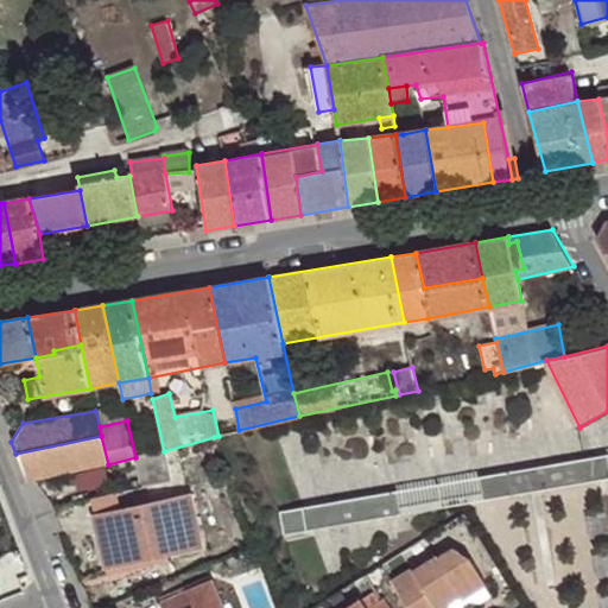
[(108,464),(101,436),(16,454),(27,481),(35,481),(108,464)]
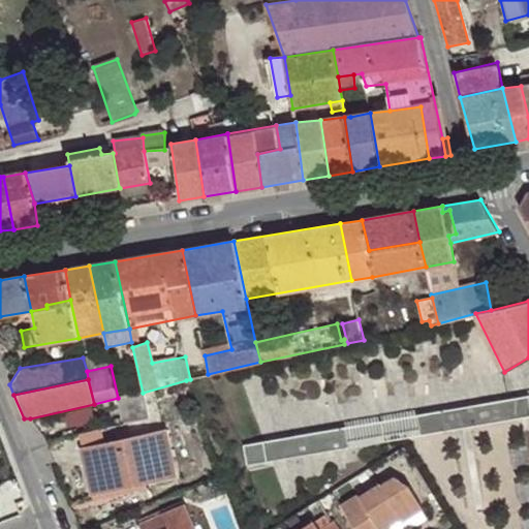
[(143,393),(118,398),(121,411),(124,424),(151,418),(143,393)]
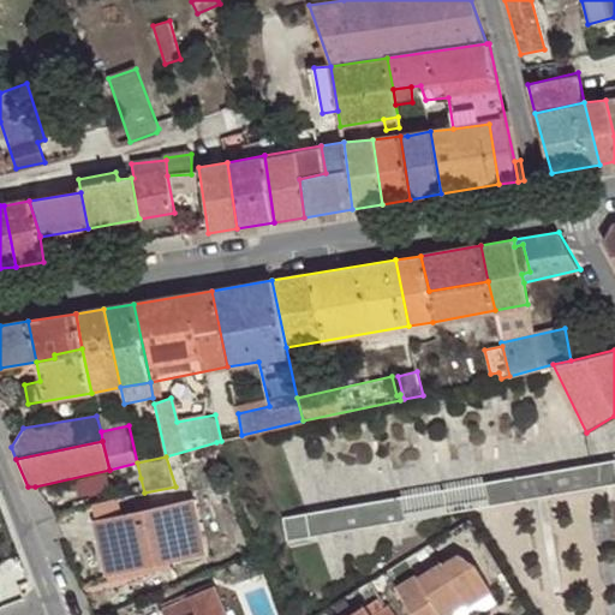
[(614,483),(614,470),(614,463),(550,473),(554,494),(614,483)]
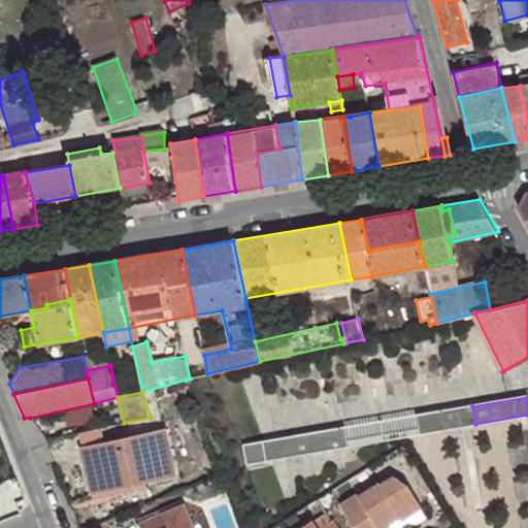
[(472,406),(443,411),(447,429),(475,424),(472,406)]
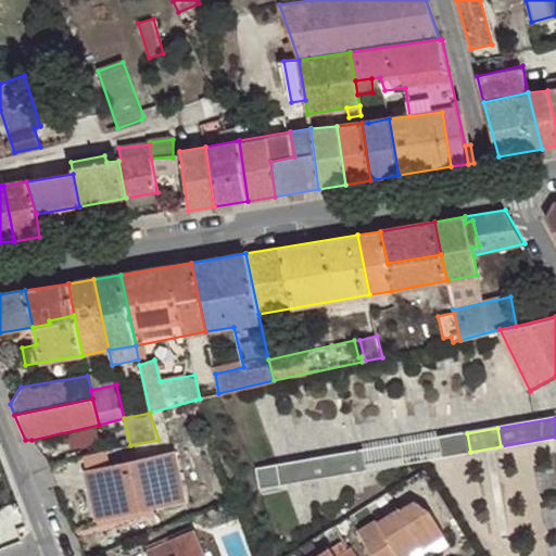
[(470,452),(467,433),(440,438),(443,457),(470,452)]
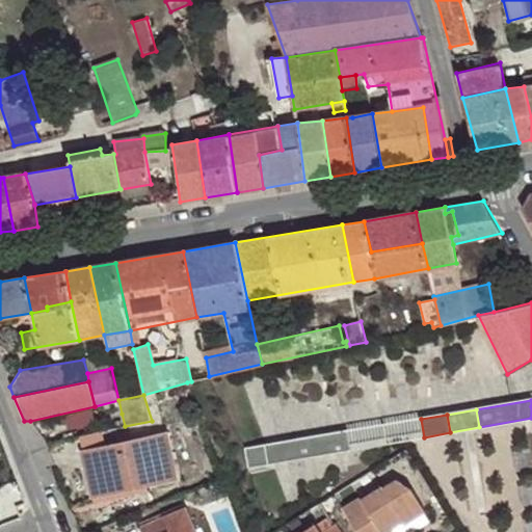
[(421,419),(346,431),(350,451),(424,437),(421,419)]
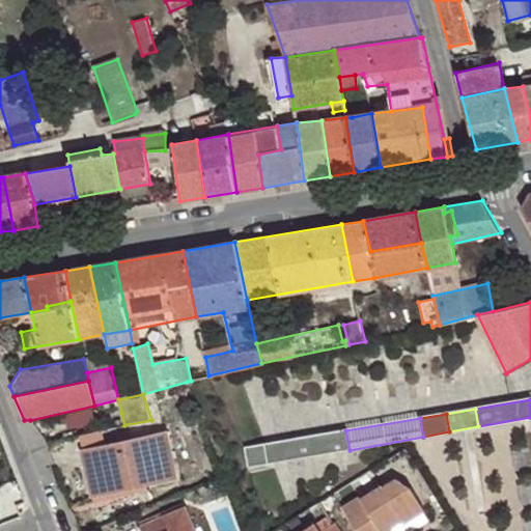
[(103,429),(79,435),(81,450),(105,444),(103,429)]
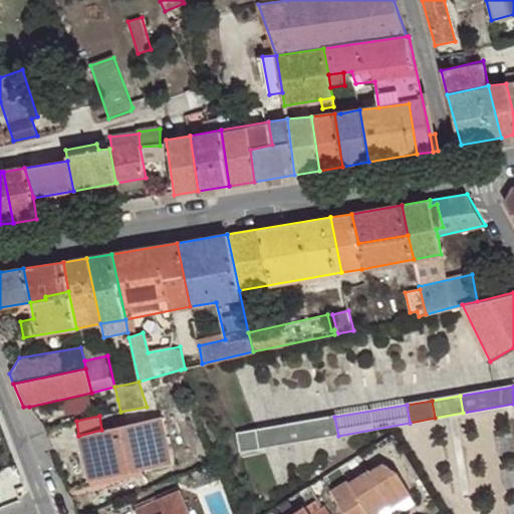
[(338,436),(334,417),(283,426),(287,445),(338,436)]
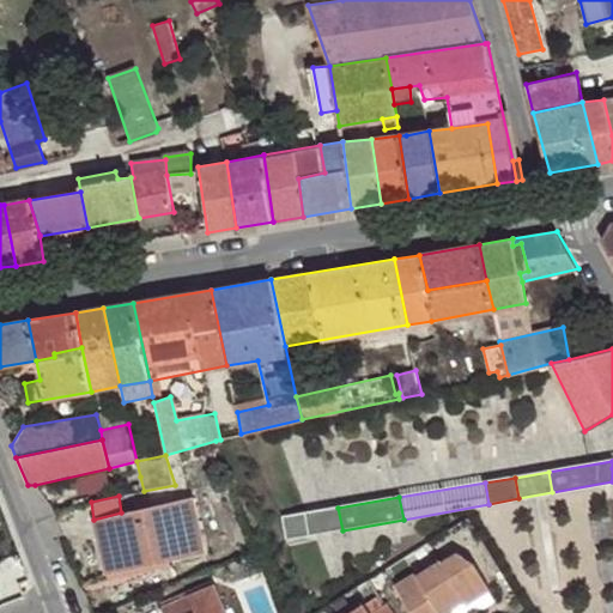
[(192,498),(121,513),(93,520),(104,572),(169,560),(204,553),(192,498)]
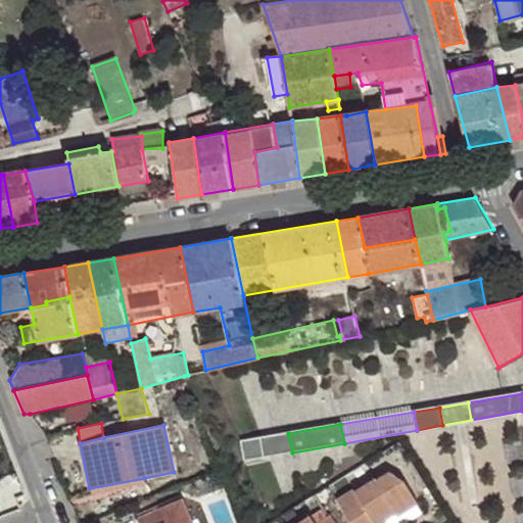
[(288,433),(262,438),(266,458),(292,453),(288,433)]
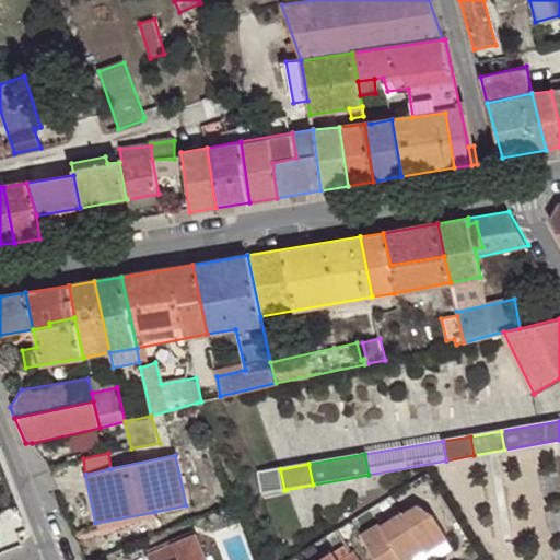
[(284,490),(280,469),(258,473),(263,494),(284,490)]
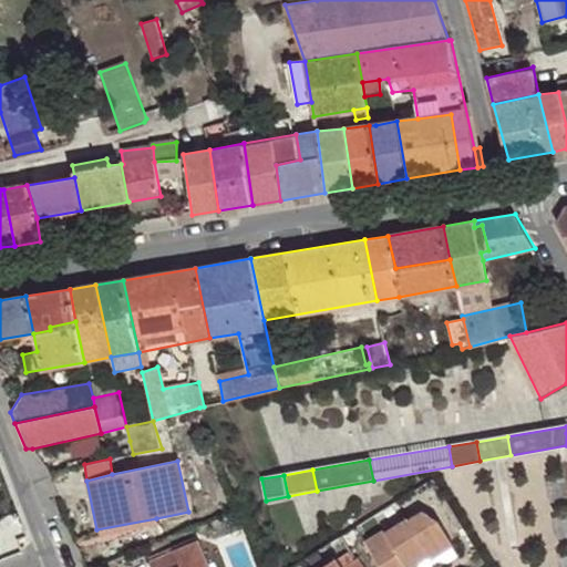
[(424,511),(409,519),(431,557),(453,544),(443,519),(424,511)]
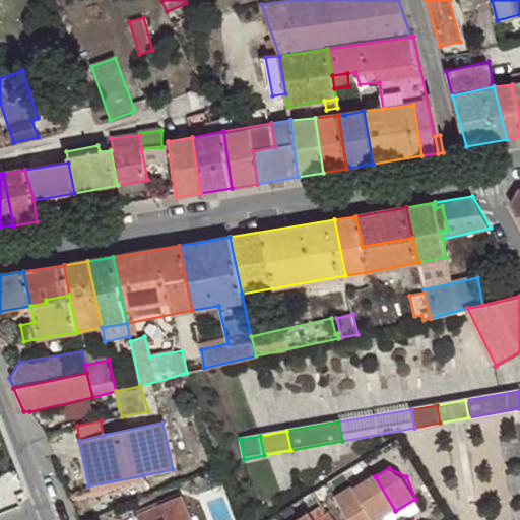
[(143,475),(88,485),(89,492),(144,480),(143,475)]
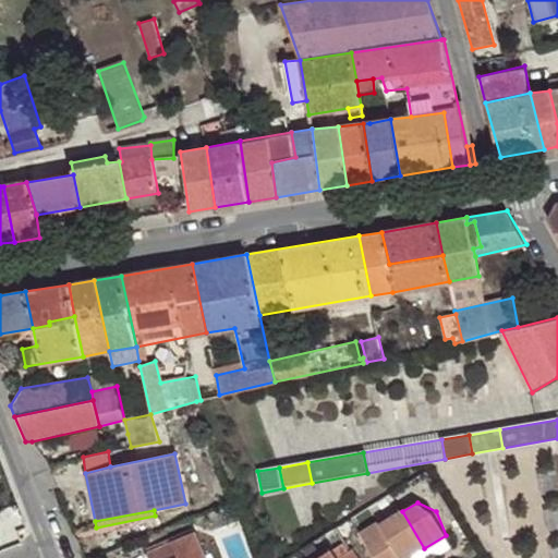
[(402,511),(379,524),(400,557),(408,557),(424,548),(402,511)]
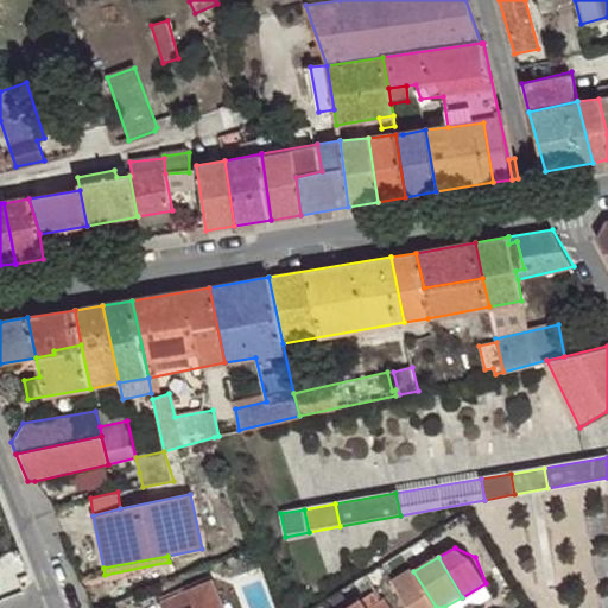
[(436,607),(413,571),(411,568),(390,581),(406,607),(436,607)]
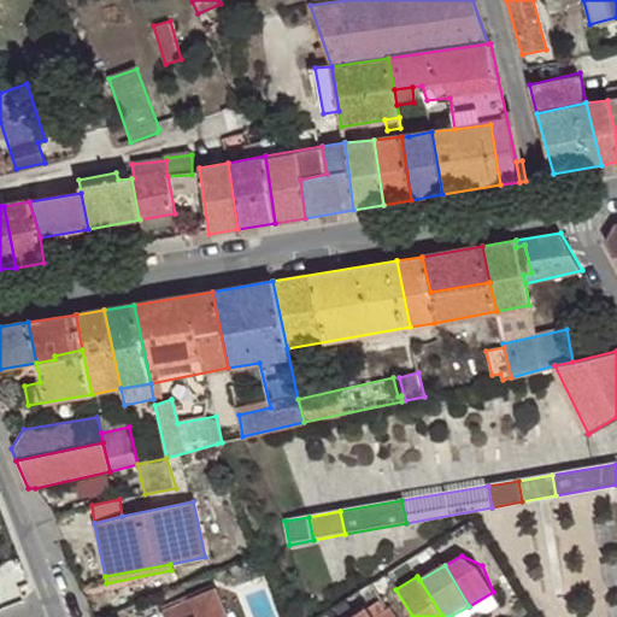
[(163,612),(215,591),(212,585),(160,606),(163,612)]
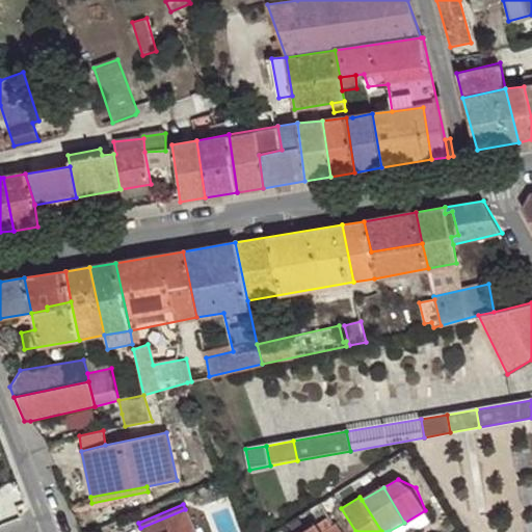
[(194,531),(185,509),(140,528),(141,531),(194,531)]
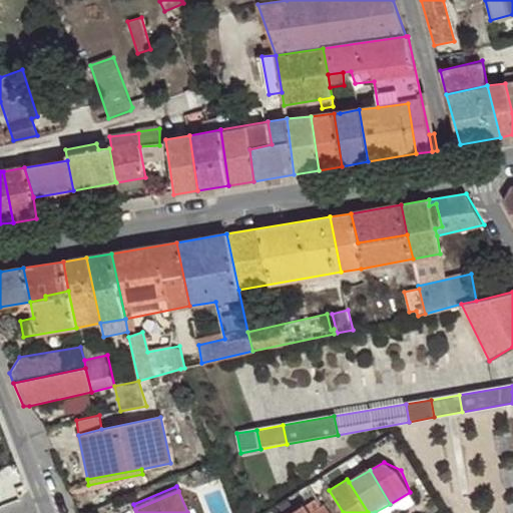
[(396,512),(415,501),(410,492),(390,504),(395,512),(396,512)]
